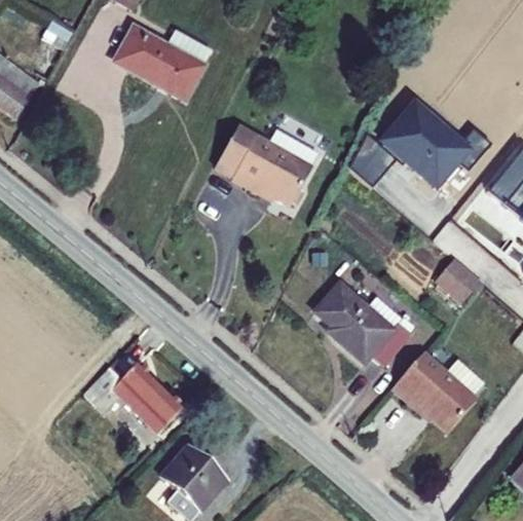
[(207,66),(202,64),(169,44),(134,25),(116,57),(132,65),(129,68),(187,100),(207,66)]
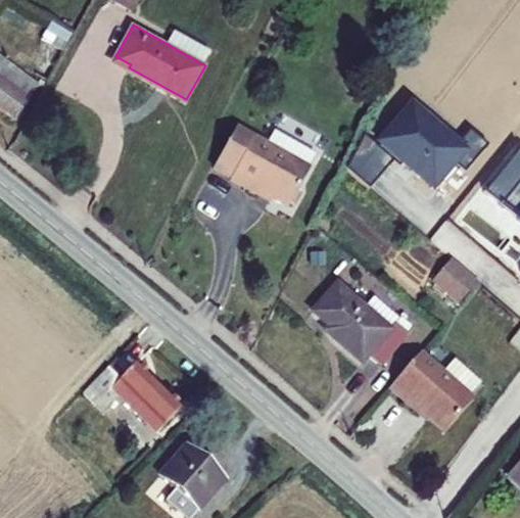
[(168,44),(201,63),(209,49),(176,30),(168,44)]
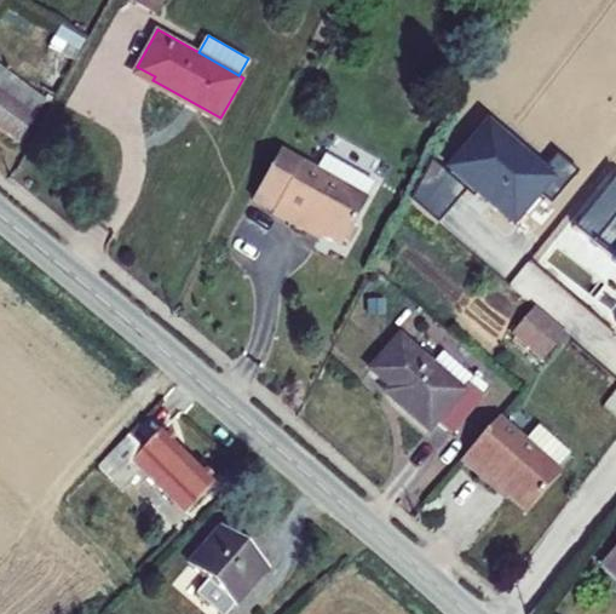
[(0,121),(18,136),(49,97),(0,59),(0,121)]
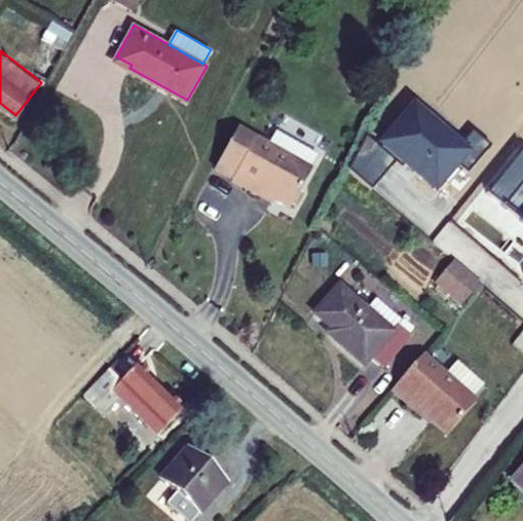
[(441,184),(458,162),(468,150),(460,144),(413,107),(382,145),(397,156),(401,152),(441,184)]
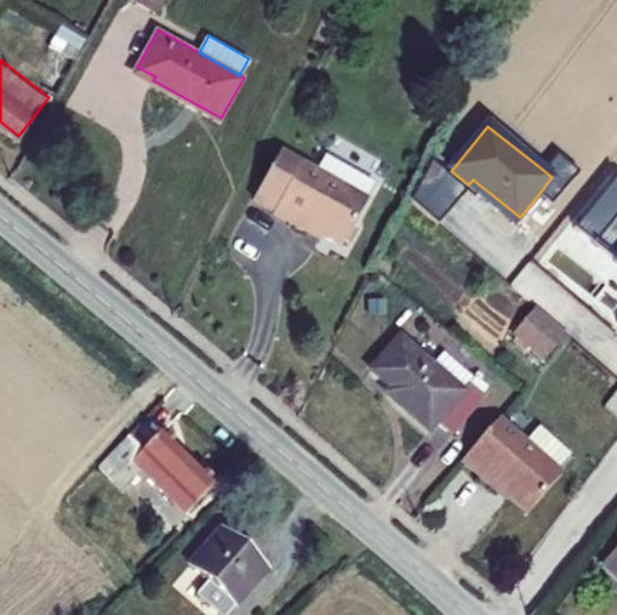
[(370,197),(365,193),(318,166),(283,146),(255,193),(276,205),(275,209),(307,227),(310,222),(344,241),(346,238),(355,222),(370,197)]
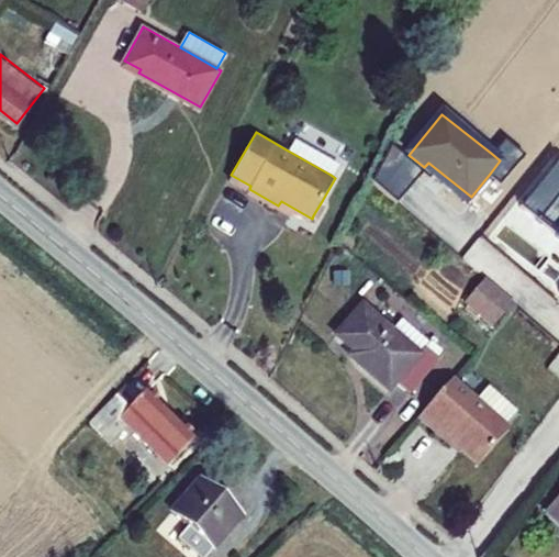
[(288,151),(331,175),(339,159),(297,135),(288,151)]
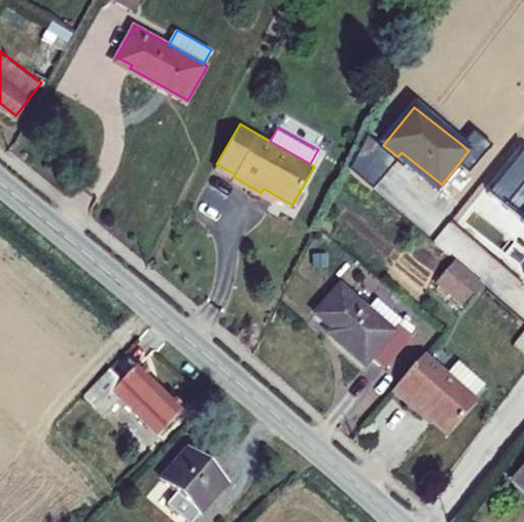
[(475,128),(461,144),(468,150),(459,163),(472,173),(494,144),(475,128)]
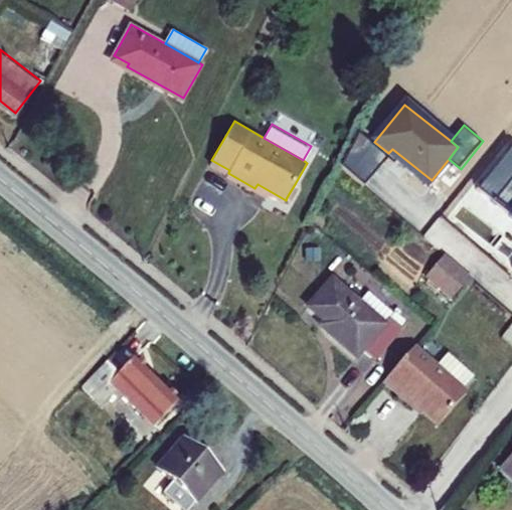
[(364,183),(388,153),(374,142),(362,132),(338,162),(364,183)]
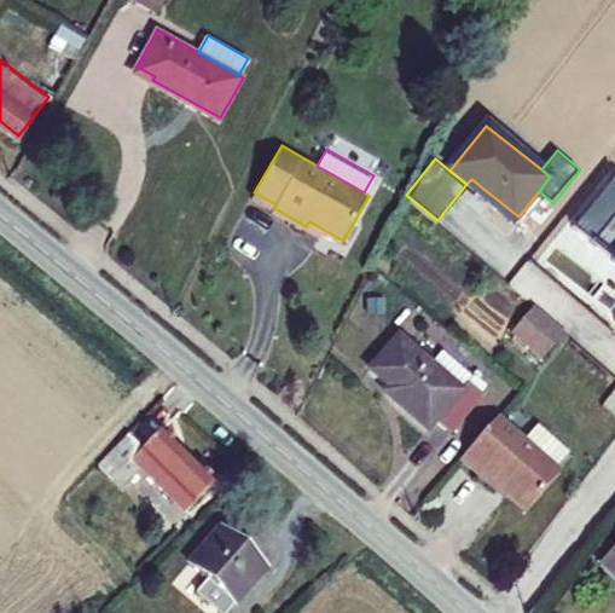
[(614,174),(578,221),(614,249),(614,174)]
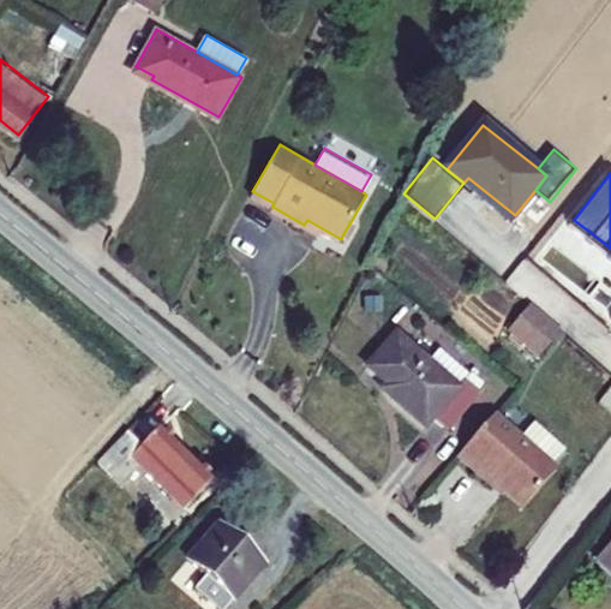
[(352,220),(342,236),(348,239),(358,224),(352,220)]
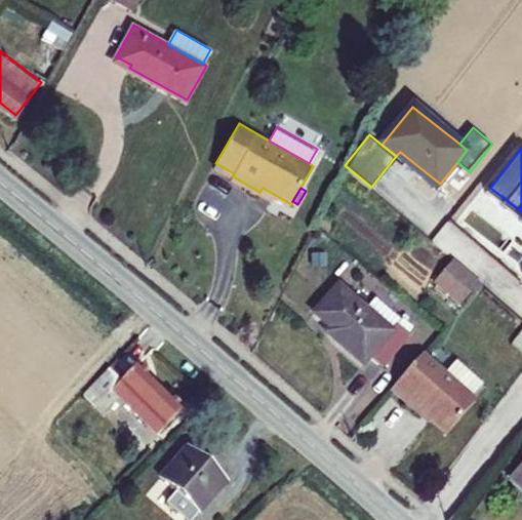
[(328,250),(314,250),(314,262),(328,262),(328,250)]
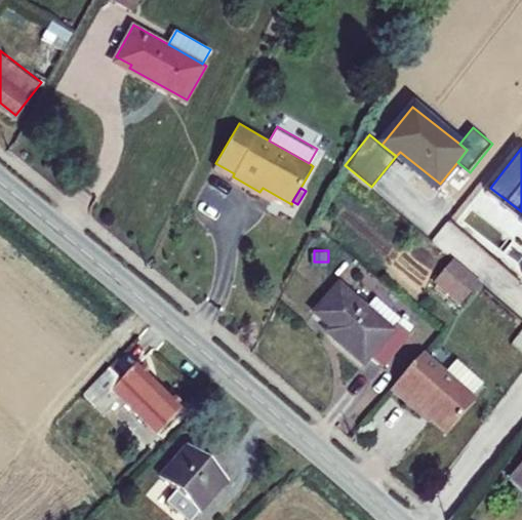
[(483,281),(454,257),(436,278),(465,303),(483,281)]
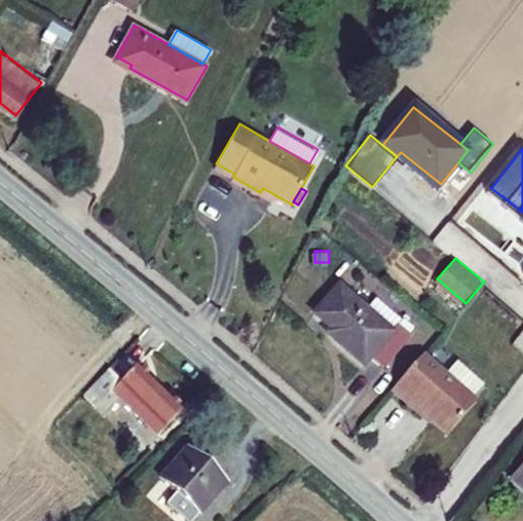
[(366,363),(372,356),(396,329),(368,305),(340,282),(316,309),(330,322),(340,331),(336,336),(366,363)]
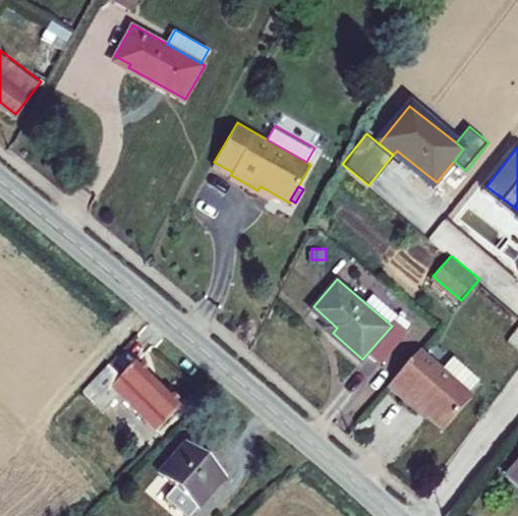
[(364,302),(392,326),(394,324),(405,333),(413,324),(401,312),(399,314),(373,292),(364,302)]
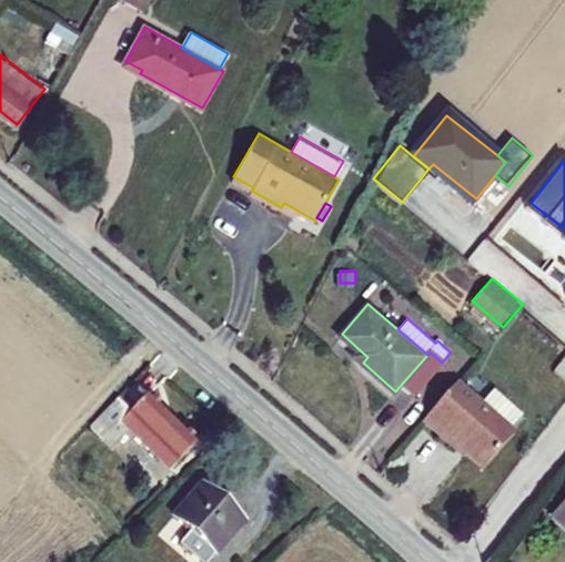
[(367,357),(356,347),(352,353),(363,363),(367,357)]
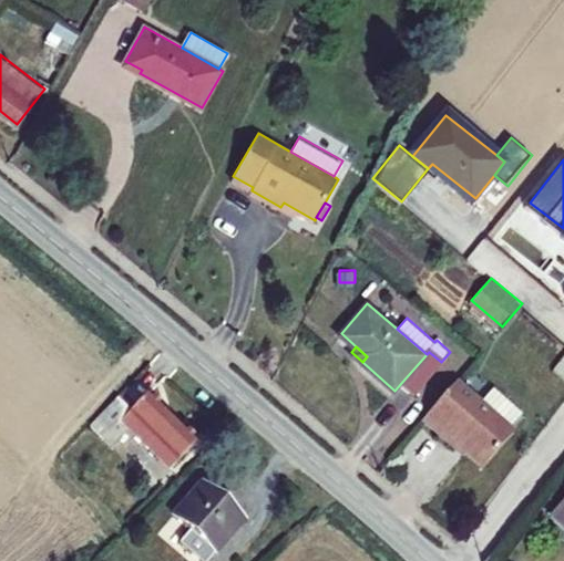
[(413,393),(441,362),(429,352),(427,354),(401,383),(413,393)]
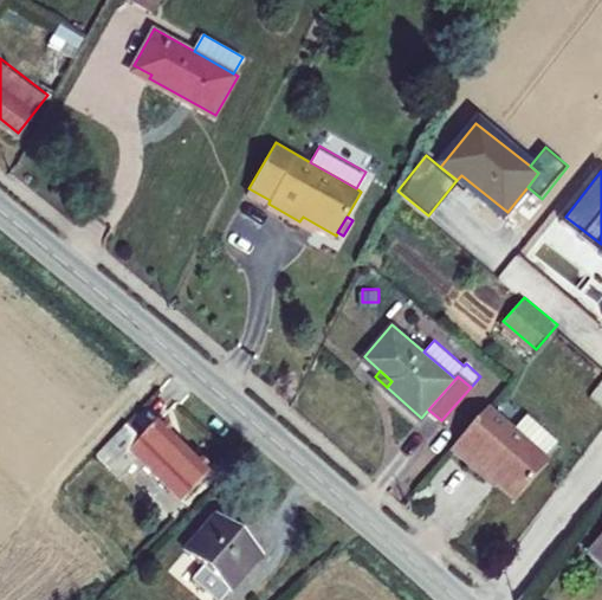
[(550,457),(547,455),(515,426),(490,404),(452,445),(485,475),(489,470),(499,479),(517,495),(550,457)]
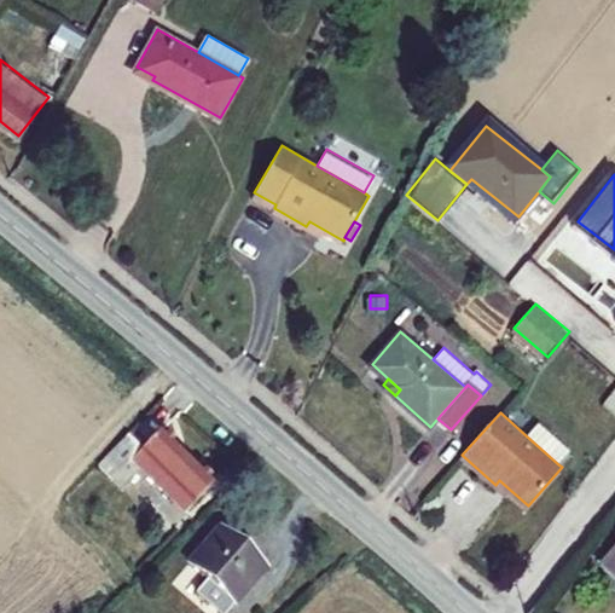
[(526,435),(558,464),(573,449),(539,420),(526,435)]
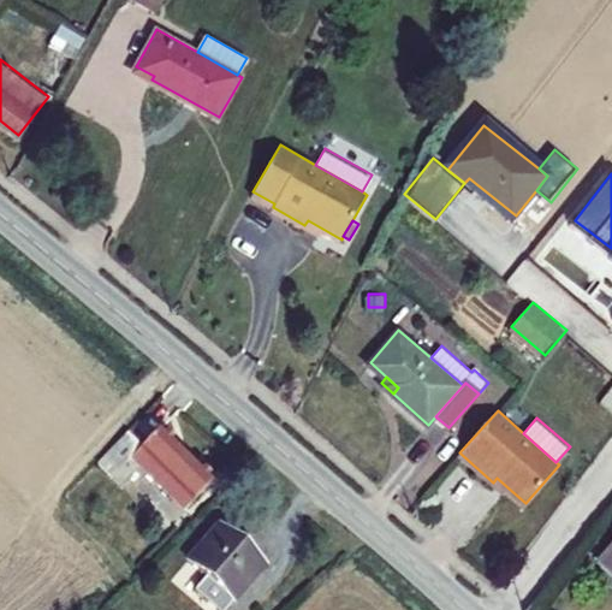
[(192,542),(226,510),(160,442),(142,461),(129,478),(192,542)]
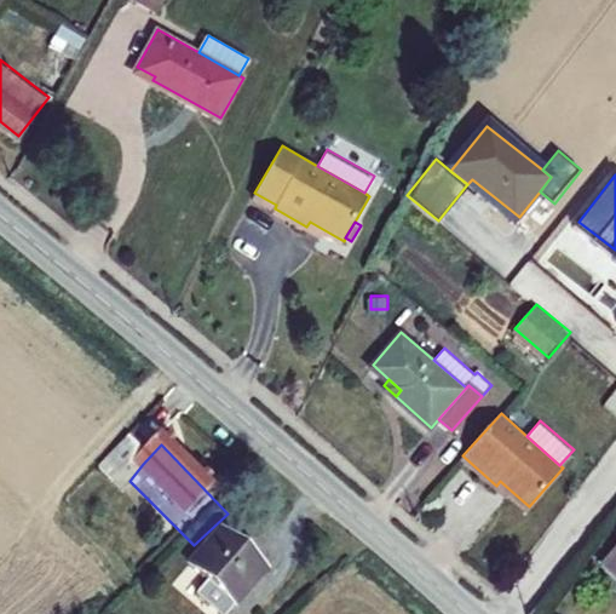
[(127,448),(105,475),(121,489),(130,481),(143,464),(127,448)]
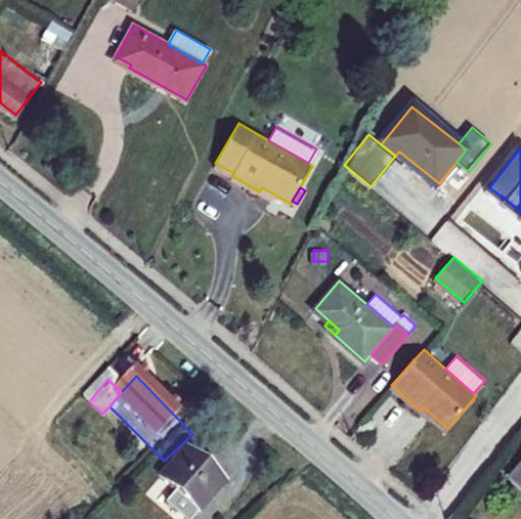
[(429,419),(432,415),(423,406),(420,411),(429,419)]
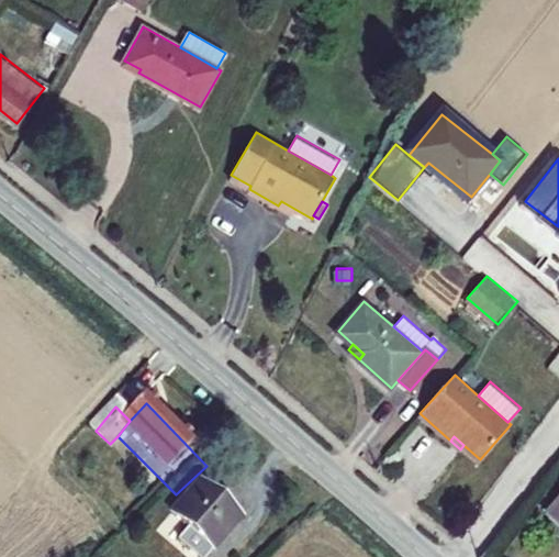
[(558,494),(547,508),(558,517),(558,494)]
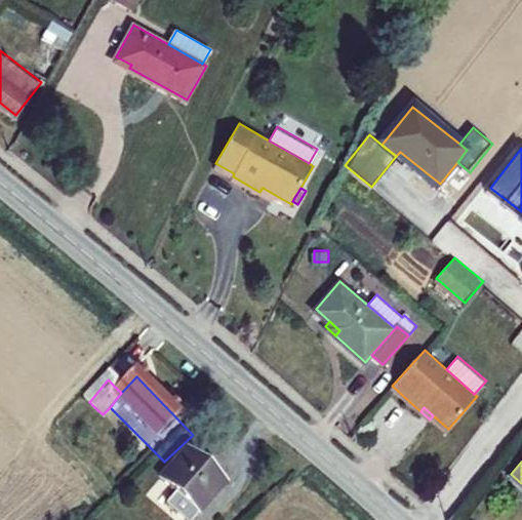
[(174,512),(165,519),(205,519),(225,505),(190,467),(159,493),(174,512)]
